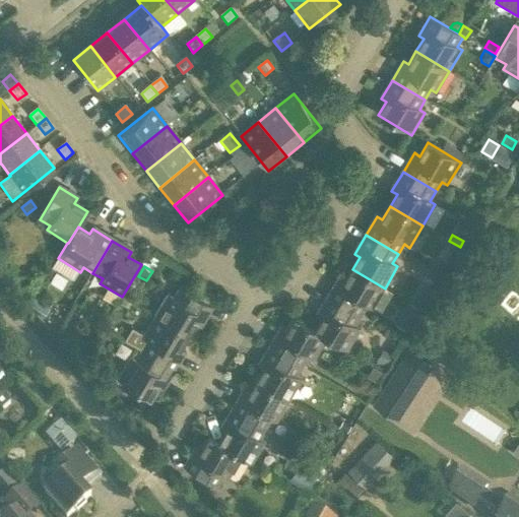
[(447,272),(437,266),(433,273),(442,279),(447,272)]
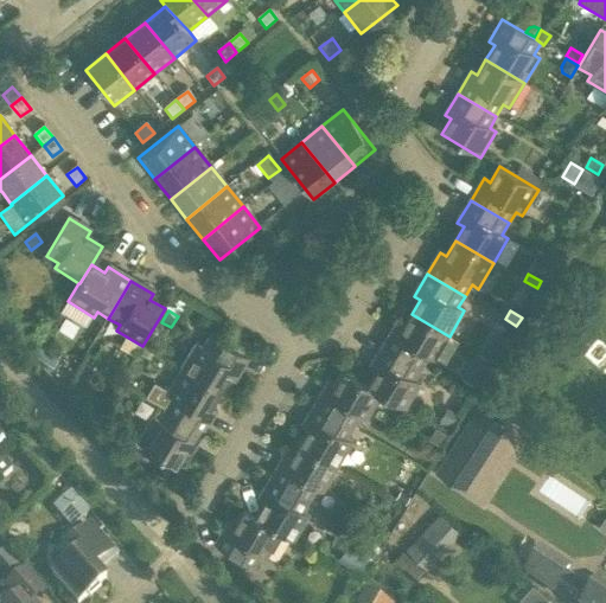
[(396,325),(383,347),(421,370),(428,359),(434,363),(450,337),(412,314),(403,328),(396,325)]
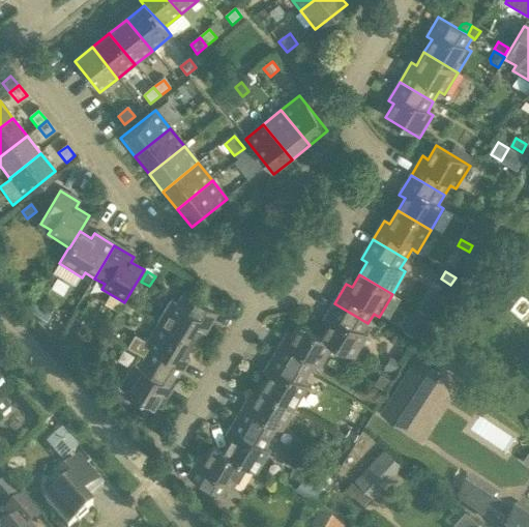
[(58,276),(54,288),(67,293),(71,281),(58,276)]
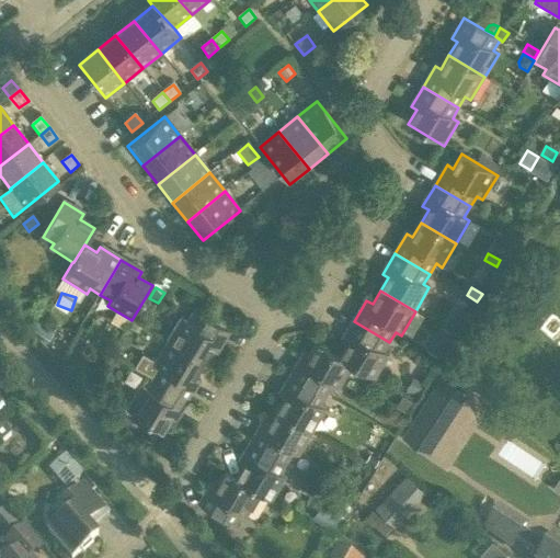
[(454,306),(443,325),(455,331),(465,314),(454,306)]
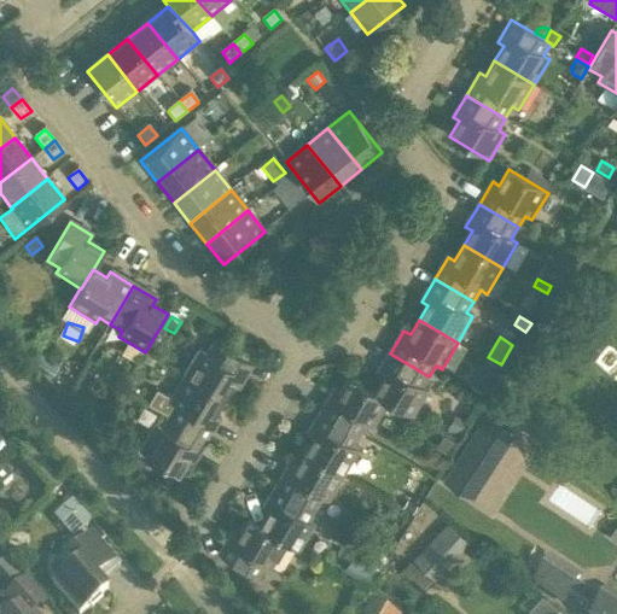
[(201,351),(185,376),(223,399),(232,385),(238,389),(251,366),(214,343),(207,355),(201,351)]
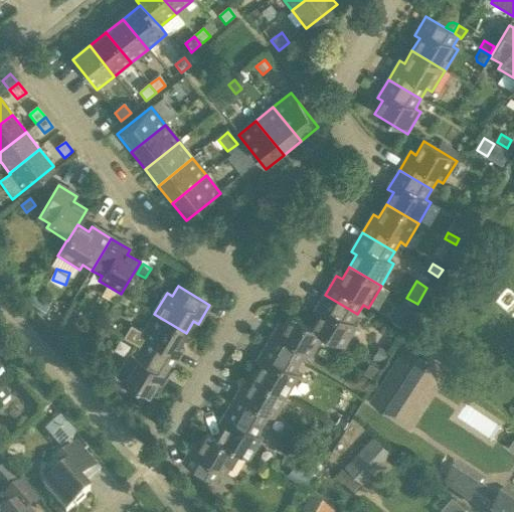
[(28,309),(42,318),(46,311),(37,305),(41,299),(33,294),(26,306),(25,307),(28,309)]
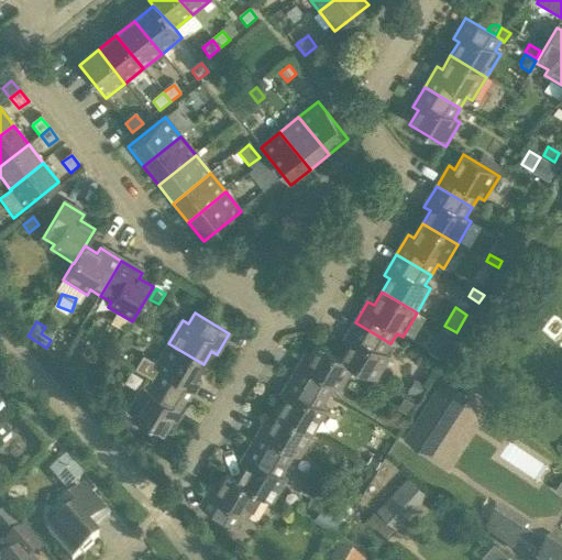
[(349,347),(341,359),(341,360),(353,368),(353,369),(375,382),(390,357),(385,353),(390,343),(355,322),(343,343),(349,347)]
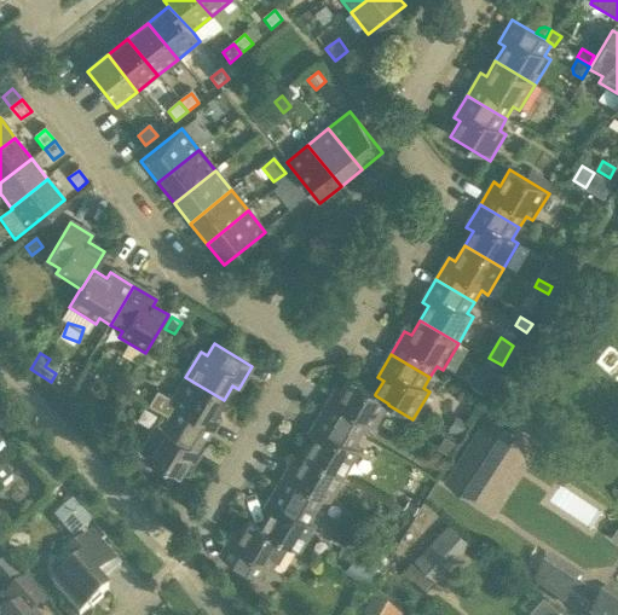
[(494,379),(500,370),(487,363),(481,372),(494,379)]
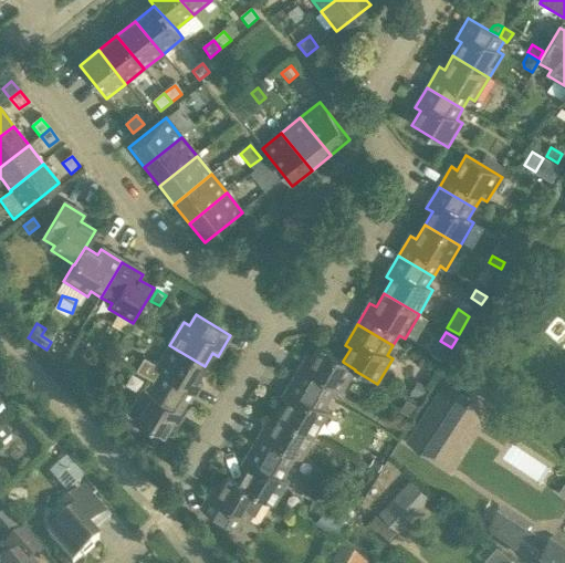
[(169,345),(157,366),(145,360),(137,373),(154,383),(190,404),(202,384),(197,379),(205,366),(169,345)]
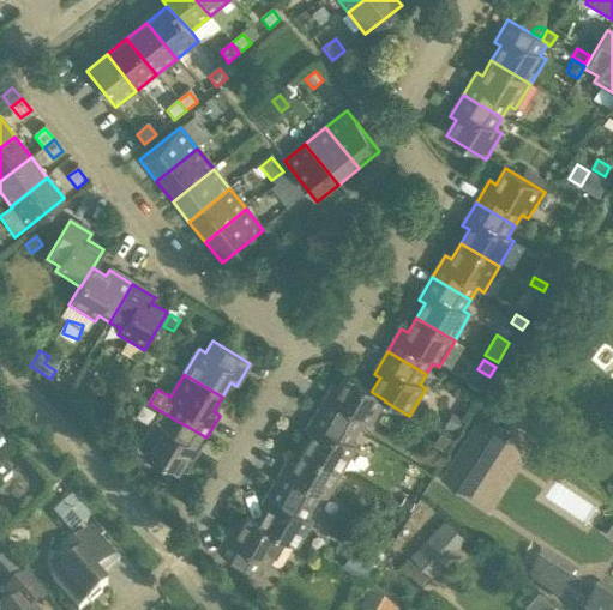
[(331,388),(318,411),(358,434),(364,423),(370,427),(385,402),(385,400),(372,392),(372,391),(347,376),(337,392),(331,388)]
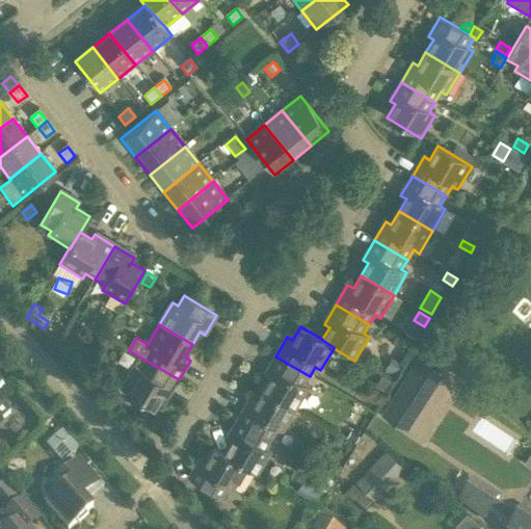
[(87,358),(76,350),(70,362),(81,369),(87,358)]
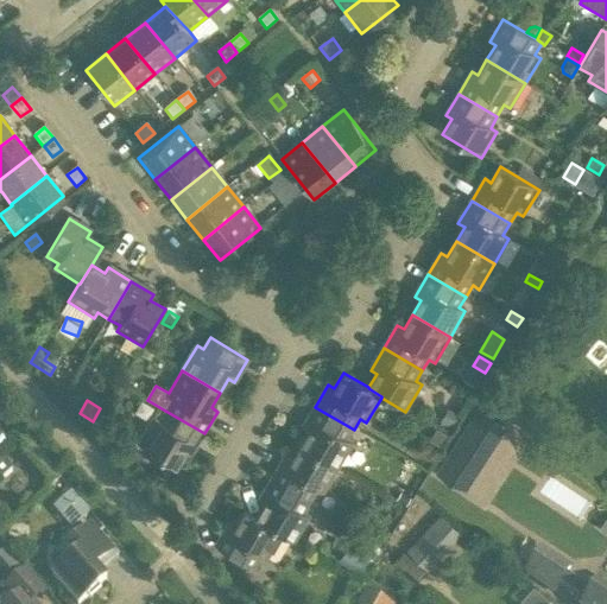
[(308,431),(299,446),(337,470),(353,445),(347,442),(354,430),(315,407),(302,427),(308,431)]
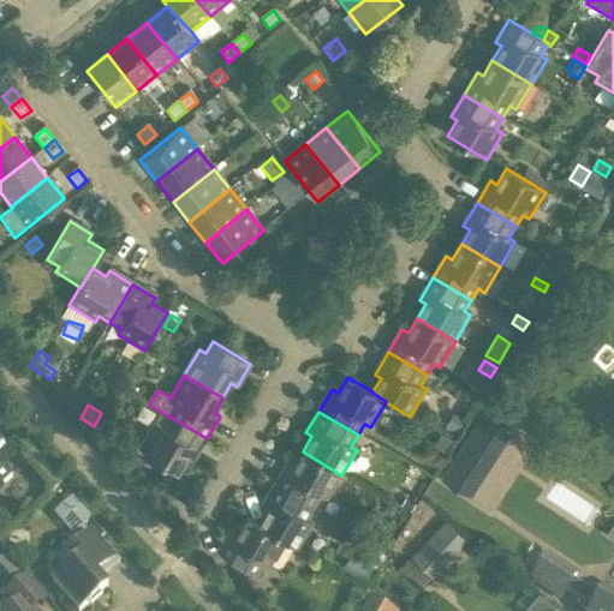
[(160,427),(154,424),(138,449),(178,472),(186,457),(194,461),(207,438),(167,415),(160,427)]
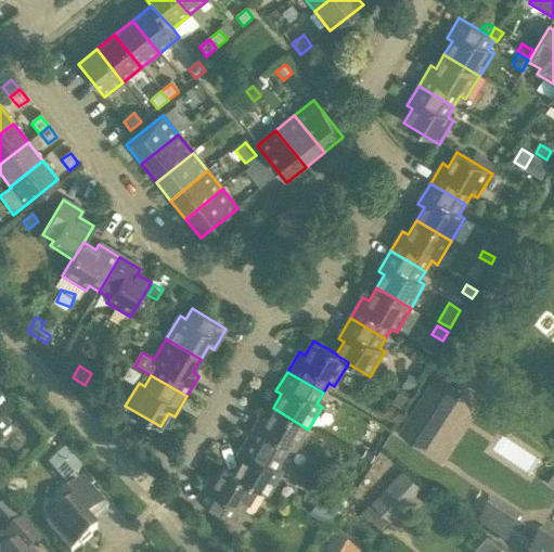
[(412,394),(419,382),(410,376),(403,388),(412,394)]
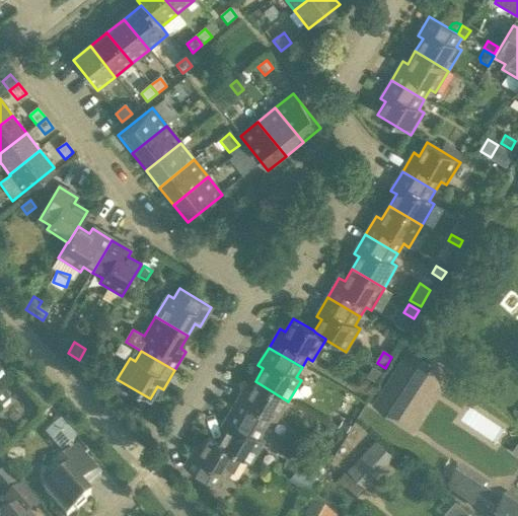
[(413,392),(430,366),(411,354),(393,380),(413,392)]
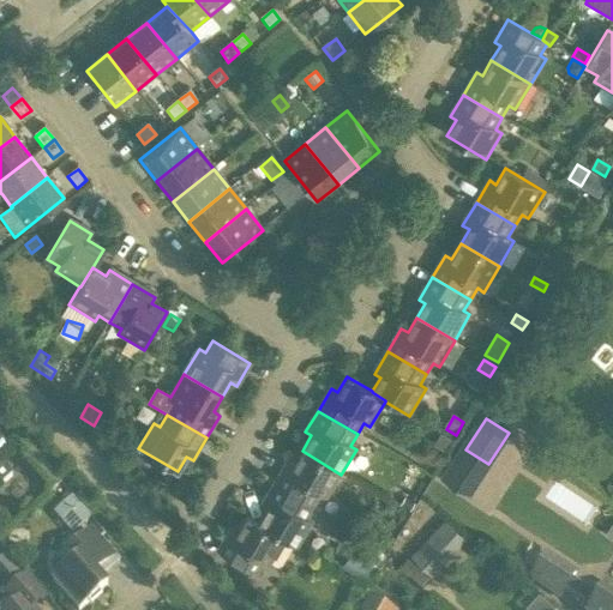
[(445,453),(451,441),(442,435),(434,446),(445,453)]
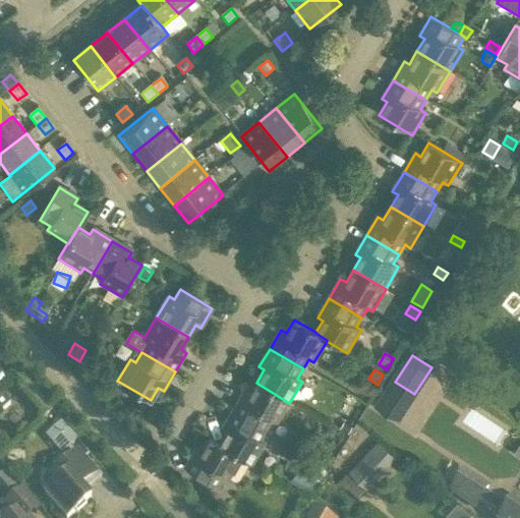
[(0,414),(4,418),(13,410),(0,394),(0,389),(7,383),(0,373),(0,414)]
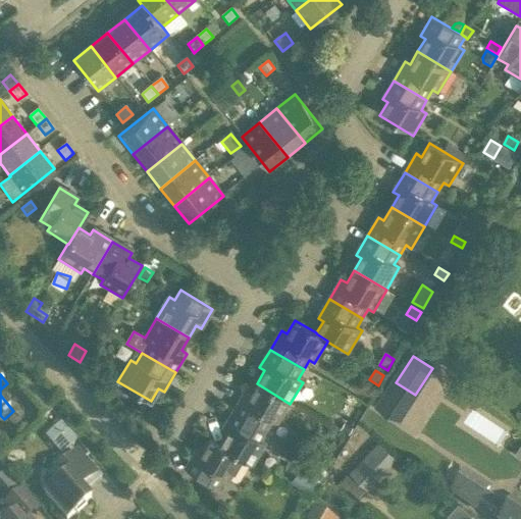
[(290,404),(257,383),(250,396),(244,393),(232,412),(266,432),(272,422),(277,425),(290,404)]
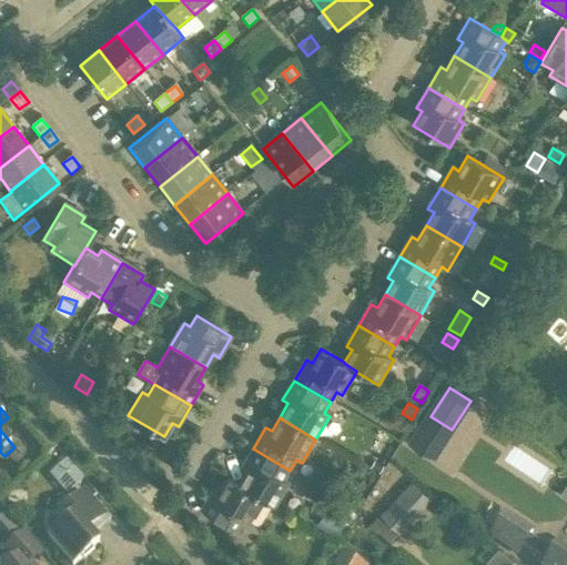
[(240,485),(239,486),(263,501),(263,502),(274,508),(289,484),(283,481),(290,471),(253,449),(241,468),(247,473),(240,485)]
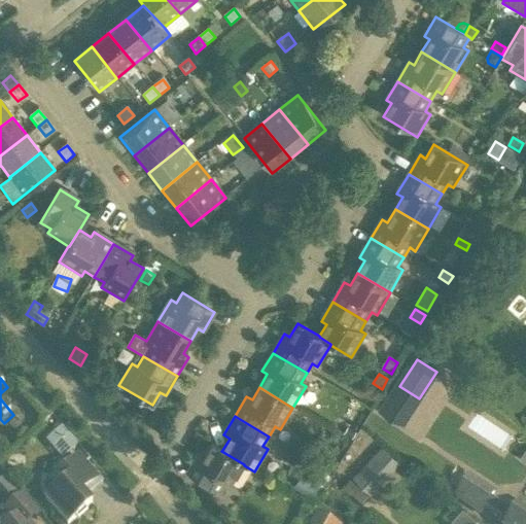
[(54,452),(70,438),(63,430),(47,445),(54,452)]
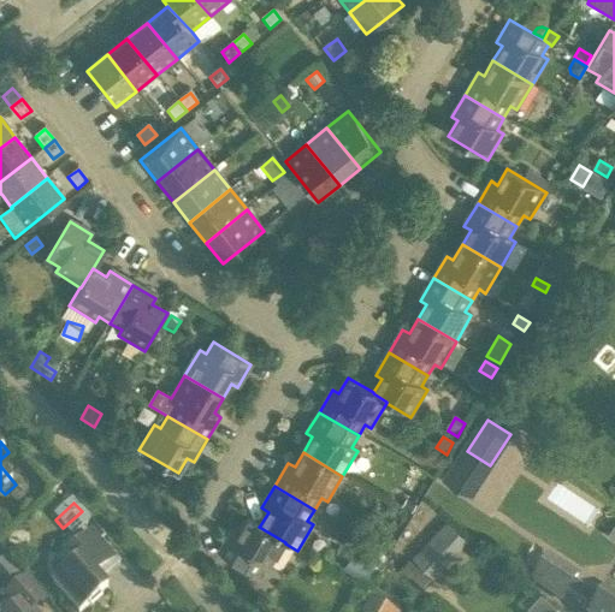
[(259,527),(260,526),(248,518),(238,535),(231,530),(218,553),(256,577),(264,565),(270,569),(285,544),(285,542),(259,527)]
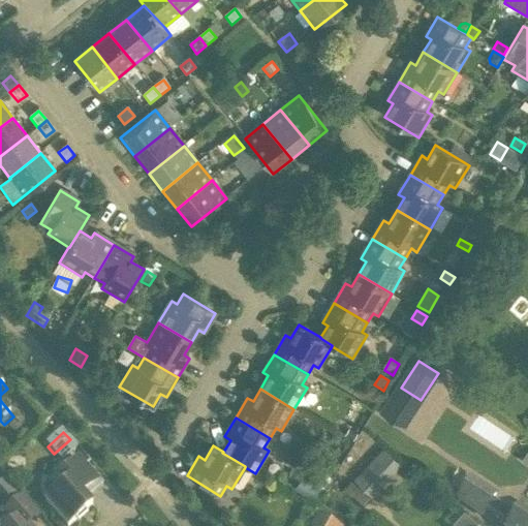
[(372,500),(401,468),(382,452),(353,483),(372,500)]
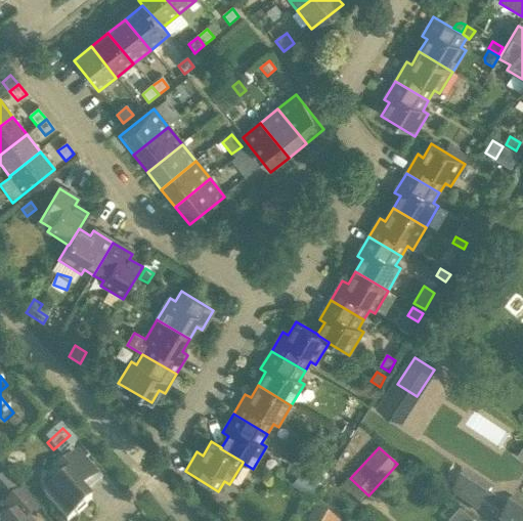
[(92,490),(101,483),(98,479),(78,456),(56,475),(63,483),(45,500),(63,520),(73,520),(92,504),(89,501),(86,497),(93,491),(92,490)]
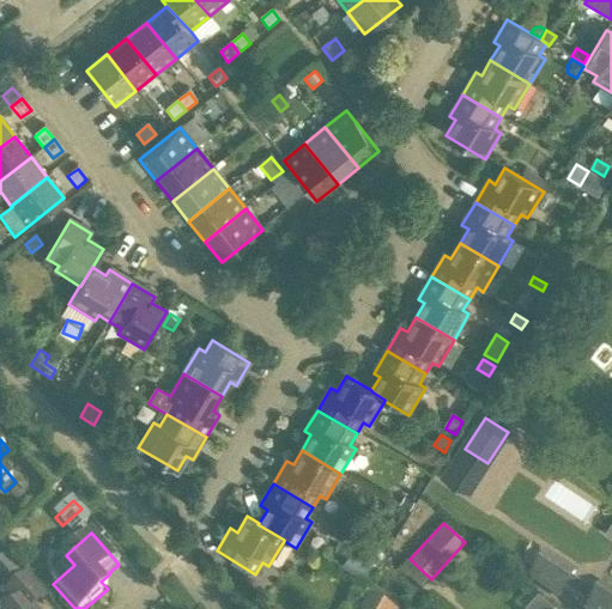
[(383,554),(371,547),(363,559),(375,566),(383,554)]
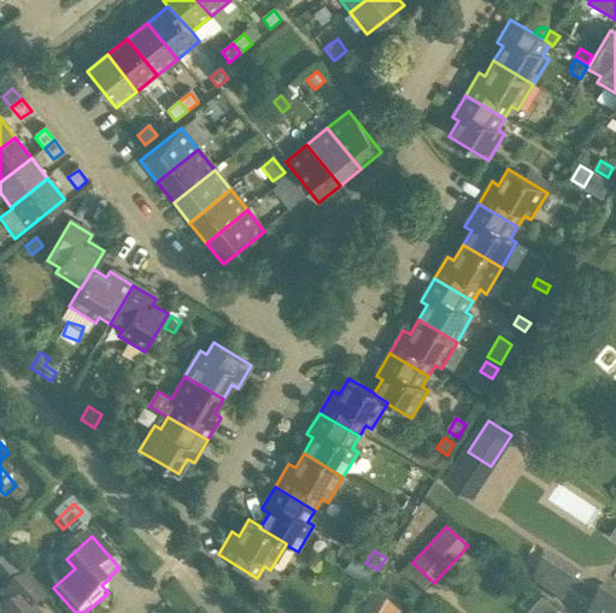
[(374,572),(355,558),(345,571),(364,585),(374,572)]
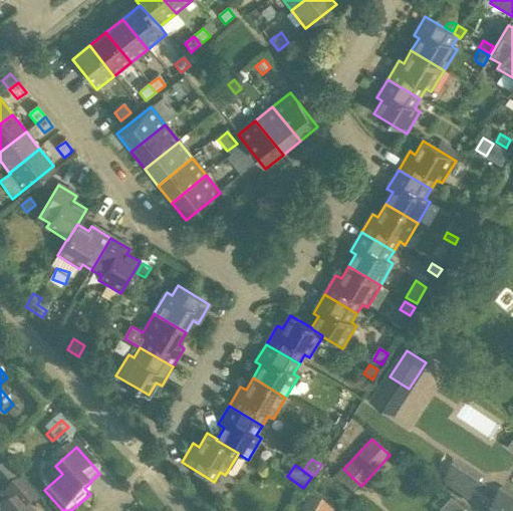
[(459,467),(444,489),(468,505),(473,498),(479,489),(482,483),(459,467)]
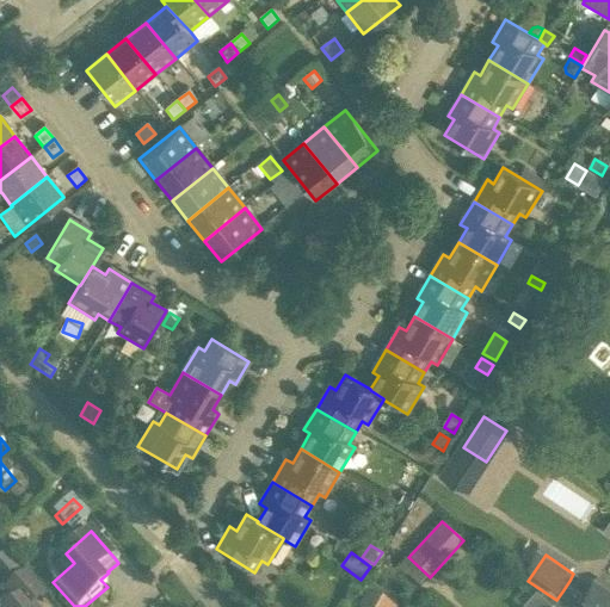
[(5,595),(13,606),(37,606),(44,600),(25,578),(5,595)]
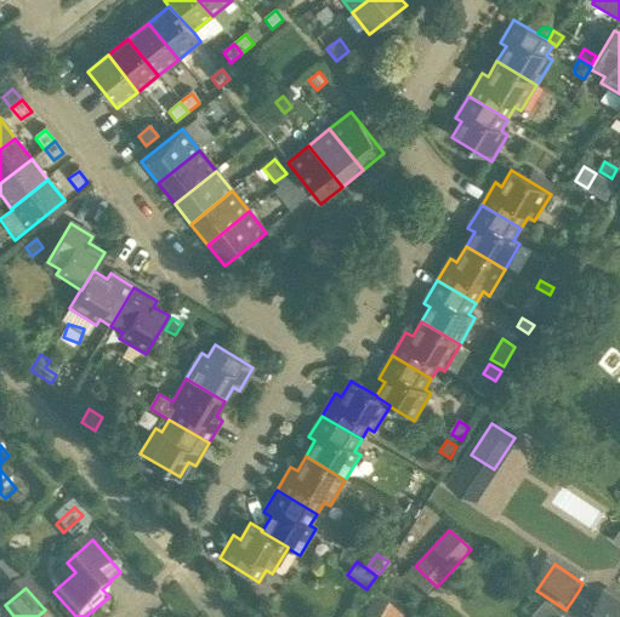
[(619,598),(614,594),(606,609),(579,590),(572,601),(593,616),(619,616),(619,598)]
